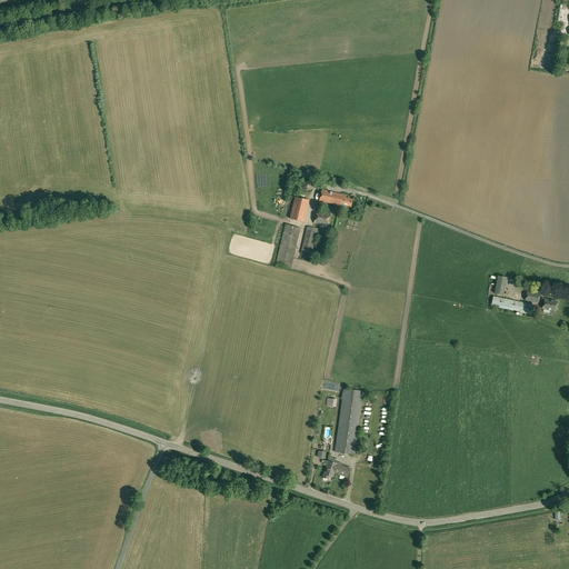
[(321,190),(319,201),(340,206),(341,205),(351,207),(352,199),(346,198),(346,196),(340,193),(340,195),(321,190)]
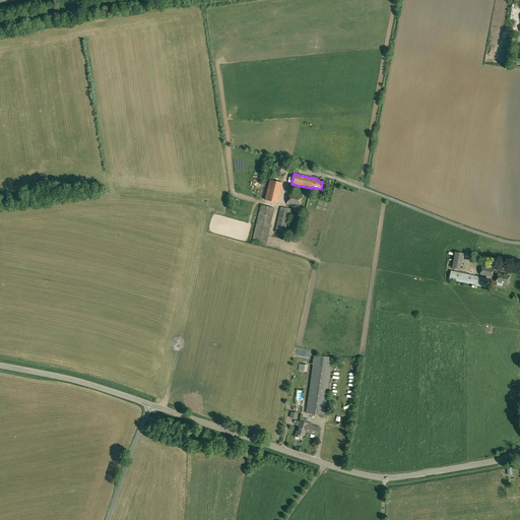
[(269,180),(265,200),(278,203),(282,183),(269,180)]
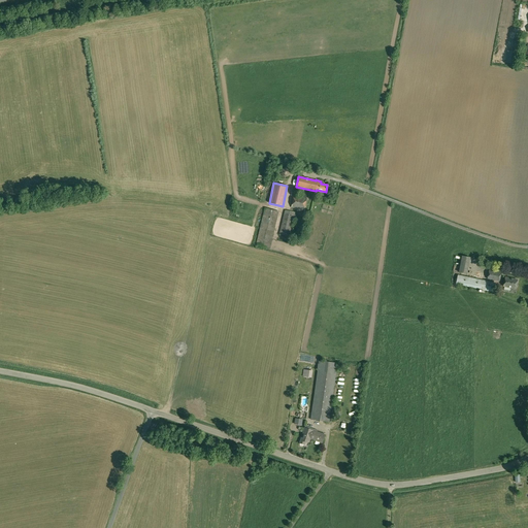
[(292,208),(304,210),(307,198),(294,195),(292,208)]
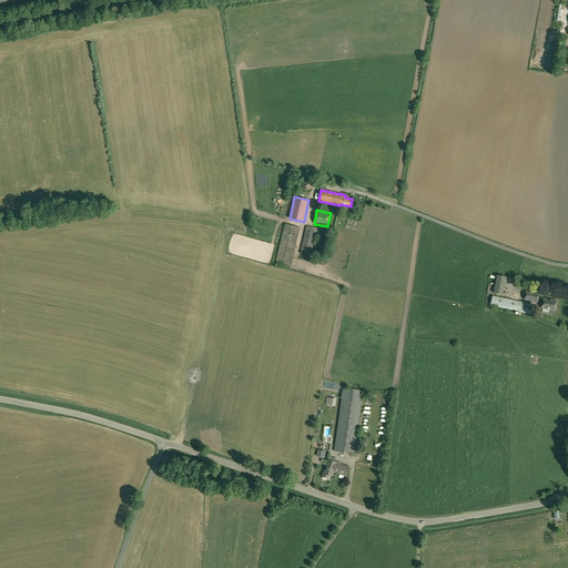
[(298,240),(297,240),(301,227),(285,224),(276,264),(291,267),(296,243),(298,243),(298,240)]
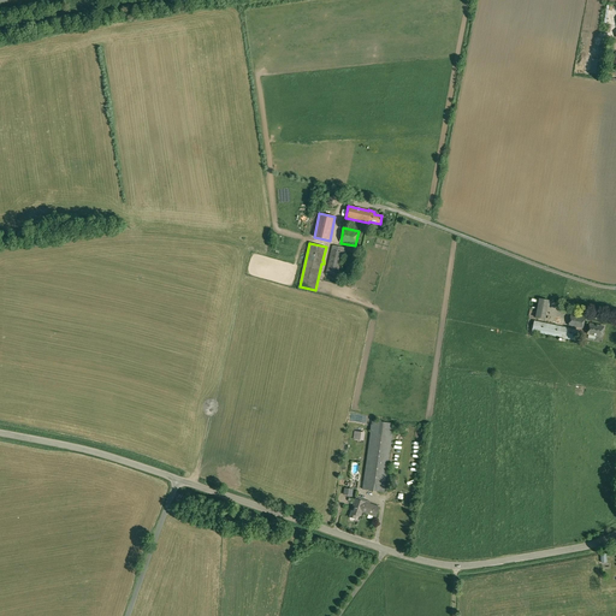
[(332,246),(326,273),(338,277),(344,248),(332,246)]
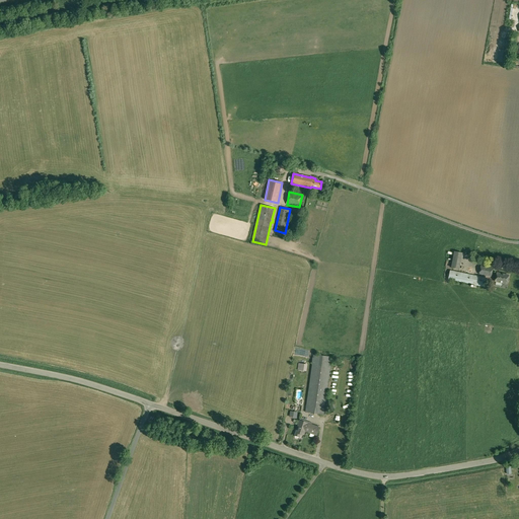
[(454,251),(451,268),(459,270),(462,253),(454,251)]
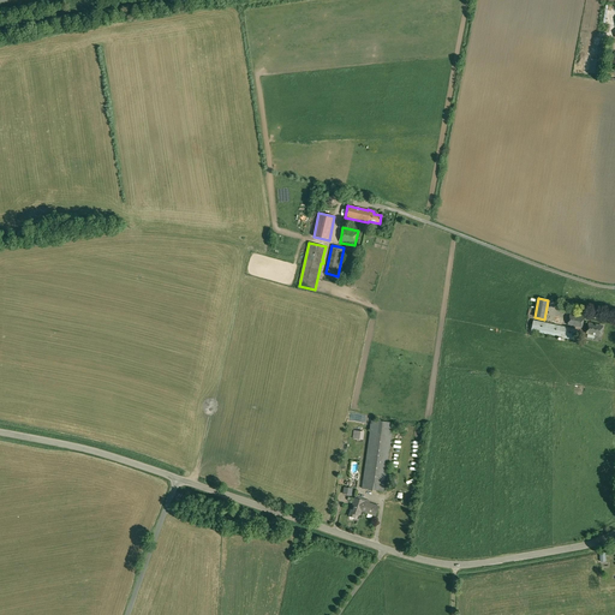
[(584,317),(569,315),(567,326),(583,328),(584,317)]
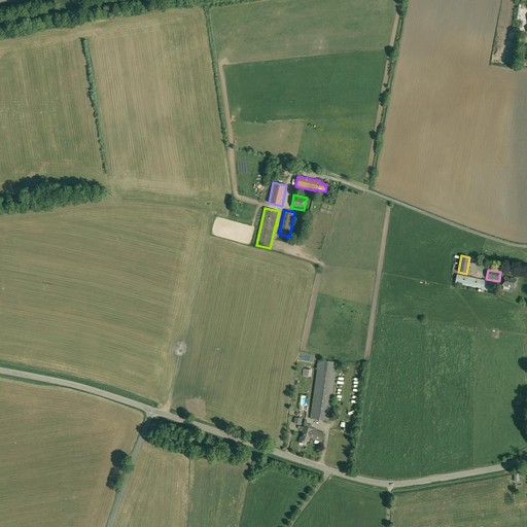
[(494,282),(457,275),(455,284),(493,291),(494,282)]
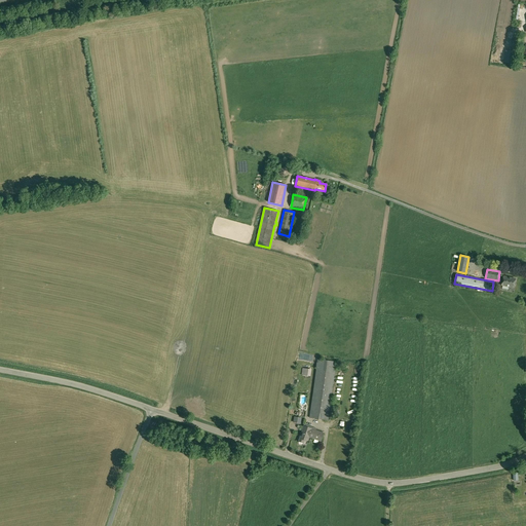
[(514,288),(515,278),(503,276),(501,286),(514,288)]
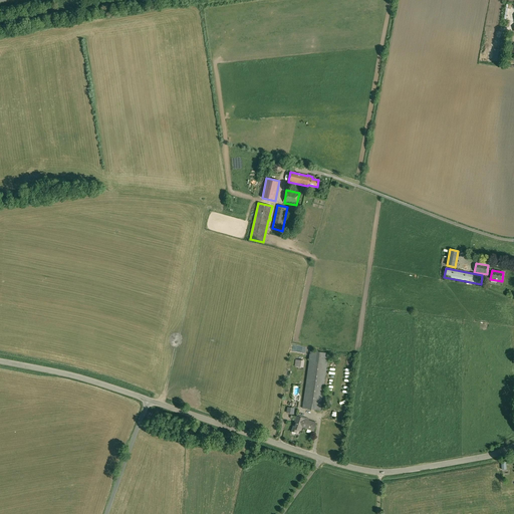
[(302,409),(311,410),(319,352),(310,351),(302,409)]
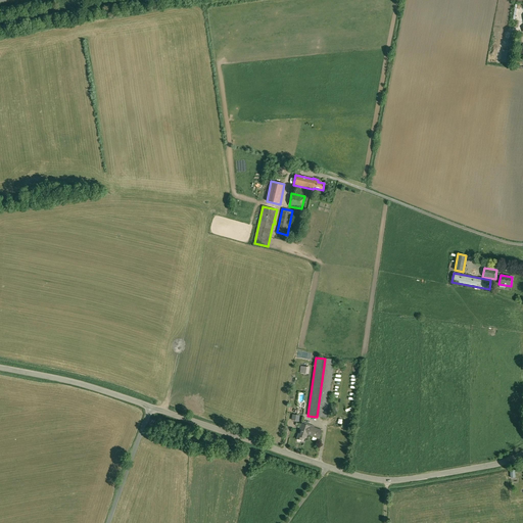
[(334,360),(325,359),(317,417),(326,418),(334,360)]
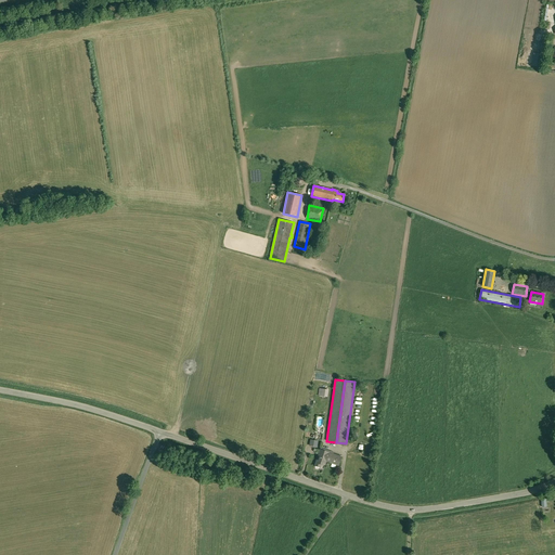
[(325,450),(324,451),(321,450),(314,466),(320,468),(321,465),(325,466),(326,462),(330,453),(331,451),(325,450)]
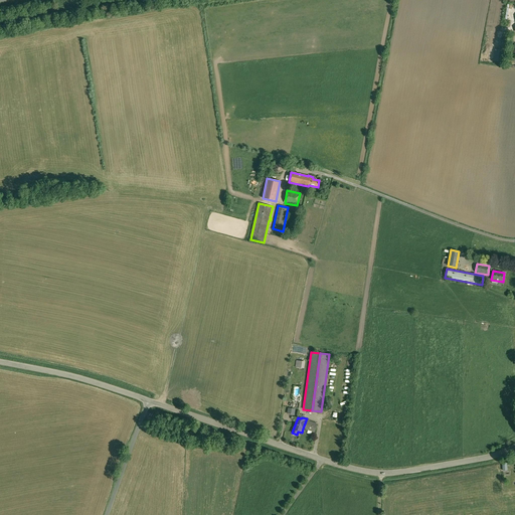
[(310,421),(306,420),(303,428),(314,432),(317,423),(315,423),(316,421),(310,419),(310,421)]
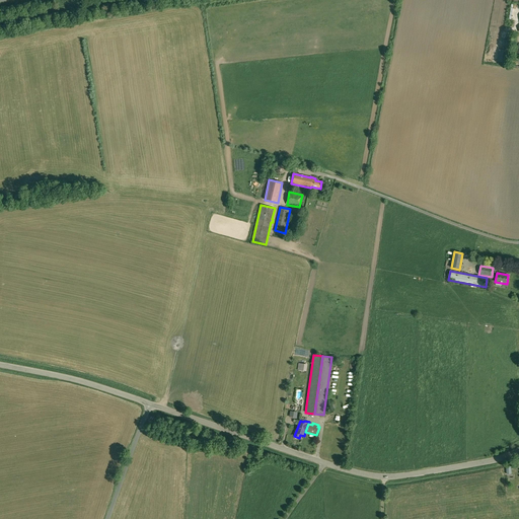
[(299,445),(301,444),(300,439),(291,441),(294,449),(300,448),(299,445)]
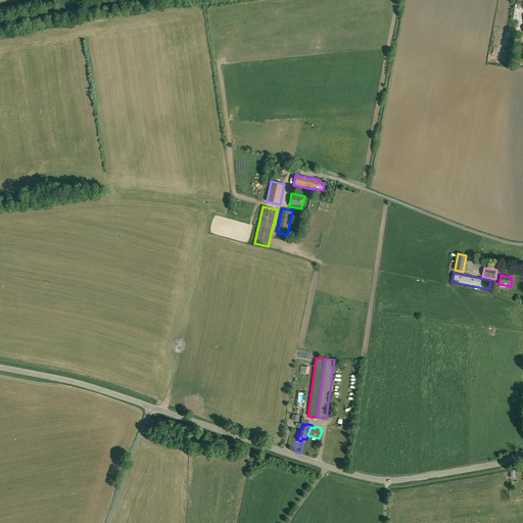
All buildings are outlined.
